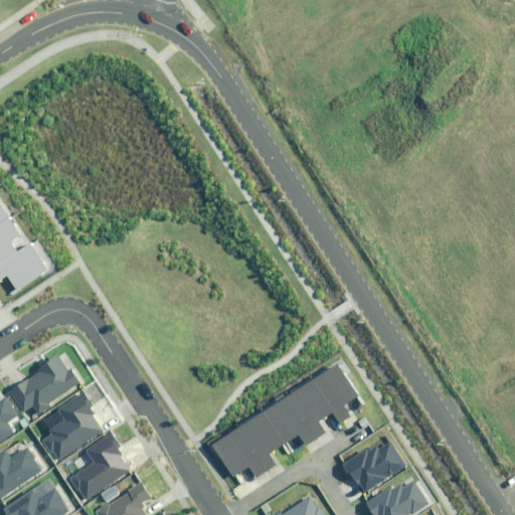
[(0,223),(8,218),(0,204),(0,223)]
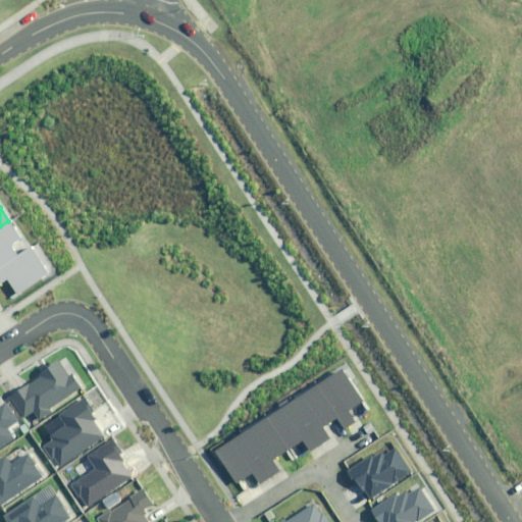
[(19,240),(7,222),(0,227),(0,266),(15,257),(8,247),(19,240)]
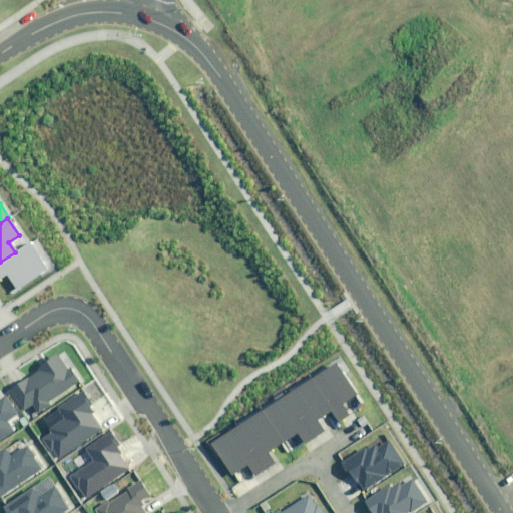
[(17,252),(0,263),(0,282),(7,278),(15,289),(46,269),(29,243),(17,252)]
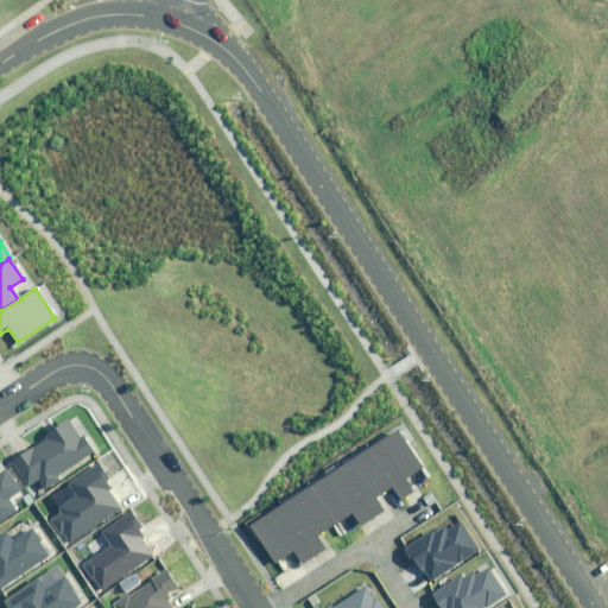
[(82,438),(69,420),(49,434),(51,438),(13,464),(29,488),(40,481),(46,491),(61,482),(58,479),(96,454),(86,436),(82,438)]
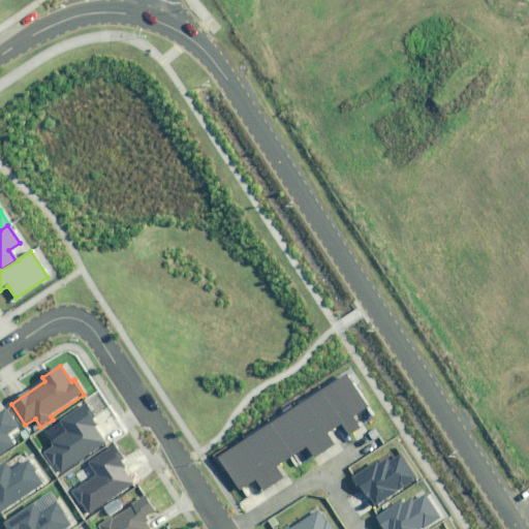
[(342,422),(350,433),(361,427),(353,414),(369,405),(347,373),(321,391),(342,422)]
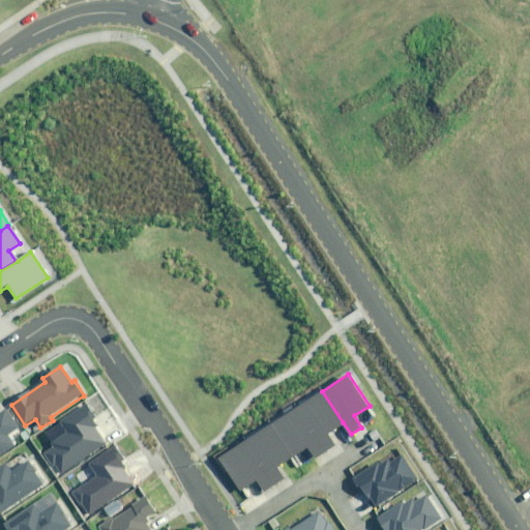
[(296,408),(325,451),(335,444),(328,433),(343,422),(322,391),(296,408)]
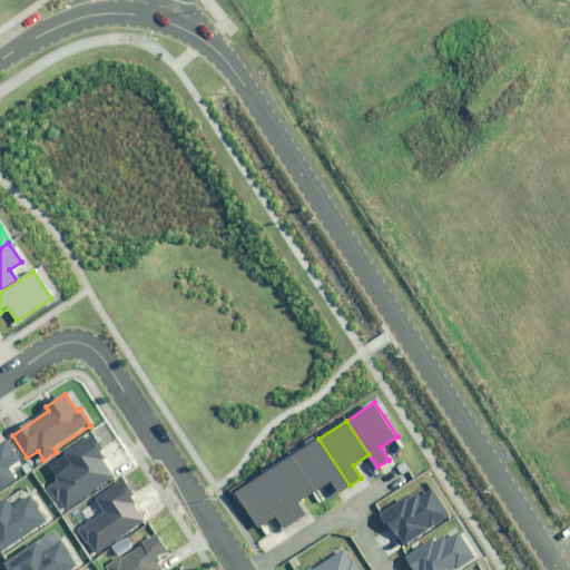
[(105,455),(91,436),(65,454),(71,464),(55,475),(58,480),(51,484),(67,509),(110,480),(98,461),(105,455)]
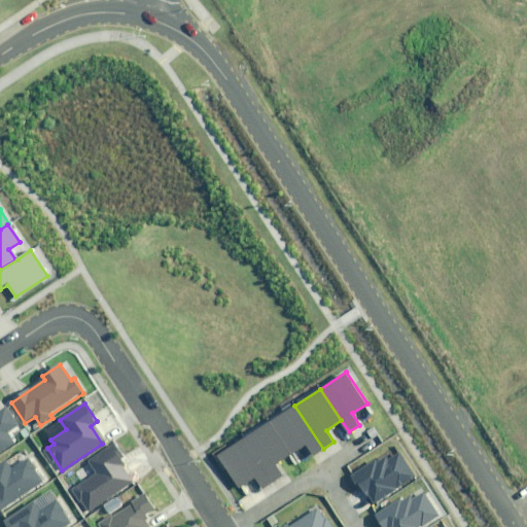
[(294,406),(269,423),(289,454),(306,445),(313,455),(323,449),(294,406)]
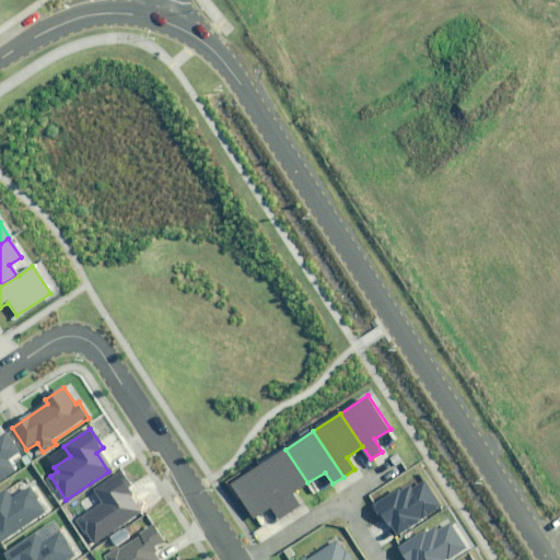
[(19,451),(7,433),(0,438),(0,480),(14,471),(6,458),(19,451)]
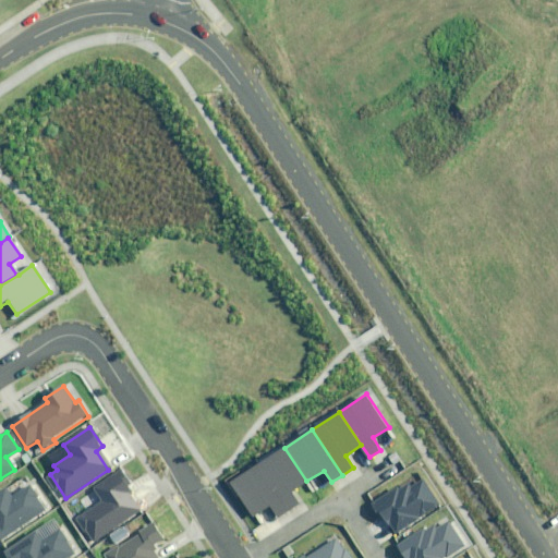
[(257,465),(288,511),(299,504),(291,492),(306,481),(284,448),(257,465)]
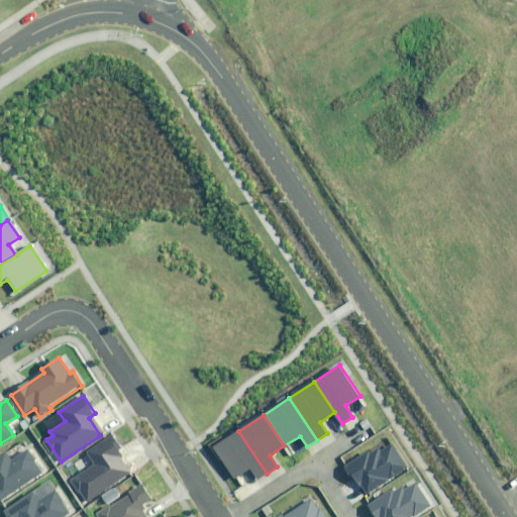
[(238,431),(213,447),(234,479),(249,469),(256,480),(267,474),(238,431)]
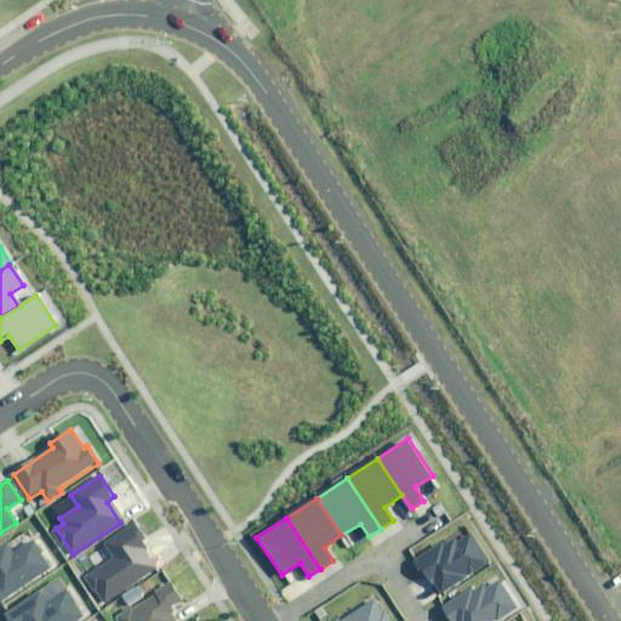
[(144,539),(134,522),(103,542),(113,558),(86,576),(104,604),(157,569),(140,542),(144,539)]
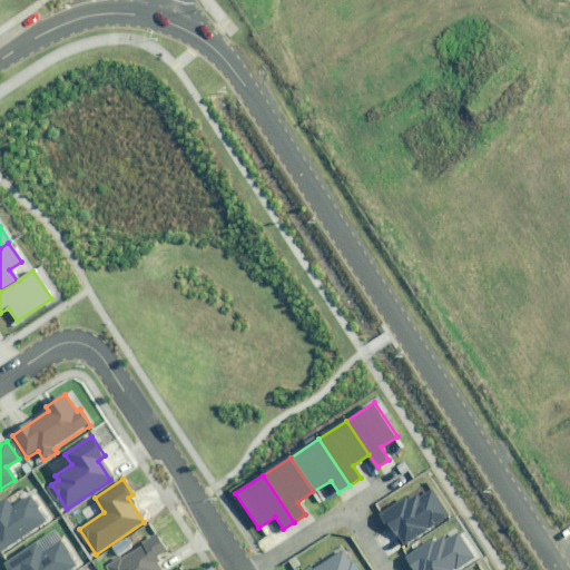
[(408,498),(381,516),(402,547),(448,517),(431,491),(420,499),(418,494),(409,500),(408,498)]
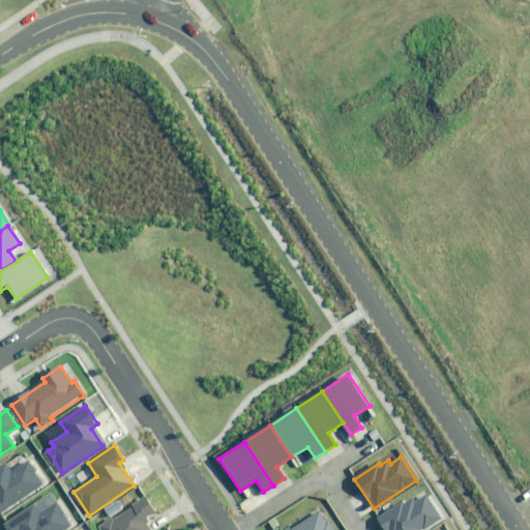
[(0,509),(40,483),(27,463),(11,472),(5,464),(0,467),(0,509)]
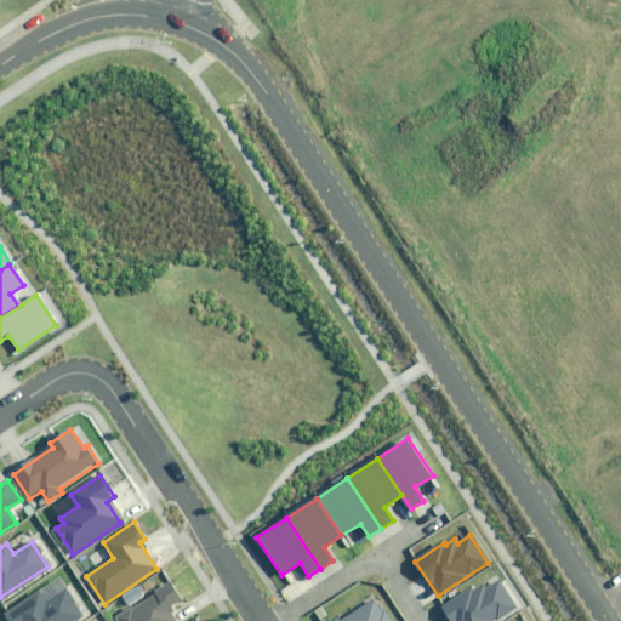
[(491,571),(440,605),(451,620),(493,620),(514,607),(491,571)]
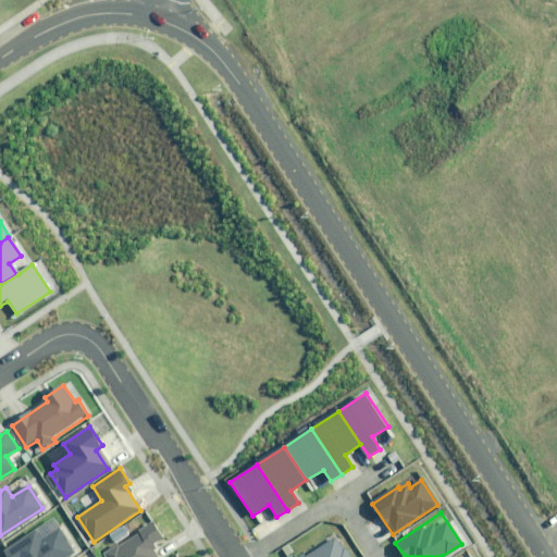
[(161,537),(152,523),(102,556),(157,556),(149,545),(161,537)]
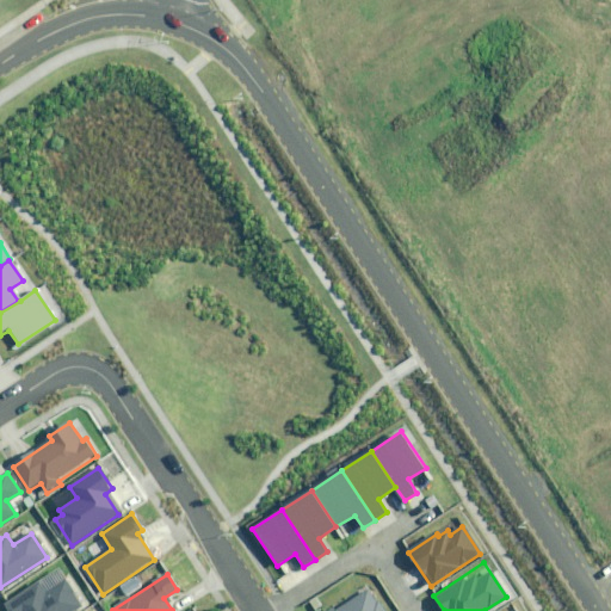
[(72,610),(80,606),(65,581),(47,593),(39,582),(6,605),(10,610),(72,610)]
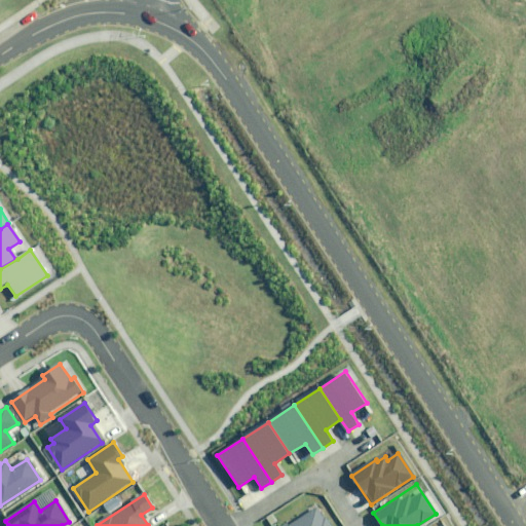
[(329,525),(316,508),(290,525),(288,523),(283,525),(329,525)]
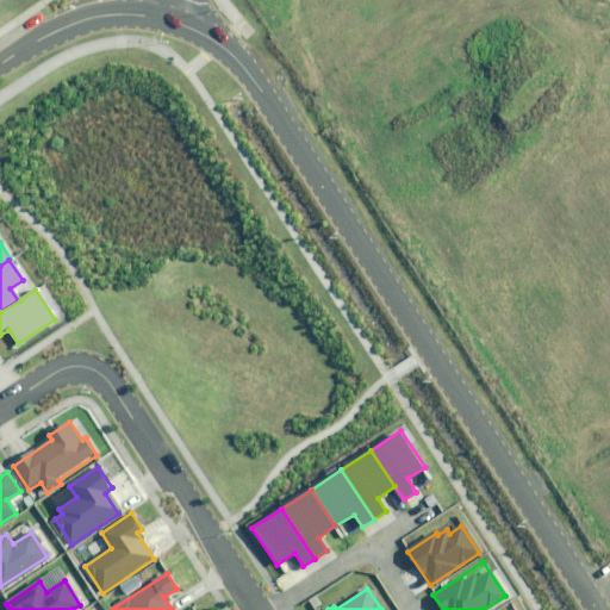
All buildings are outlined.
